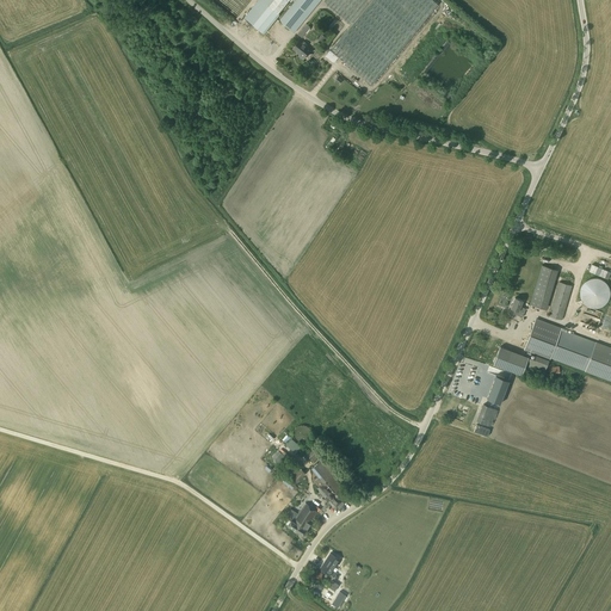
[(289,0),(272,0),(269,5),(278,13),(289,0)]
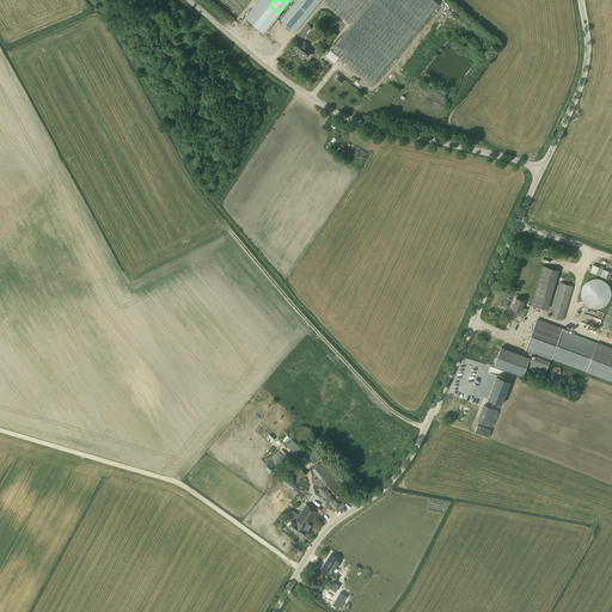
[(314,0),(297,0),(280,20),(291,29),(300,18),(314,0)]
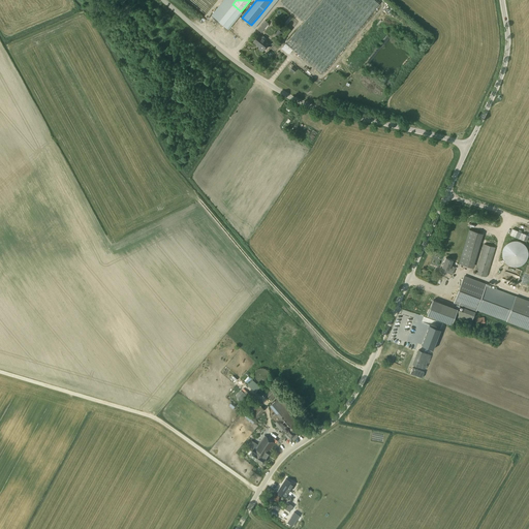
[(317,0),(283,0),(281,3),(302,21),(317,0)]
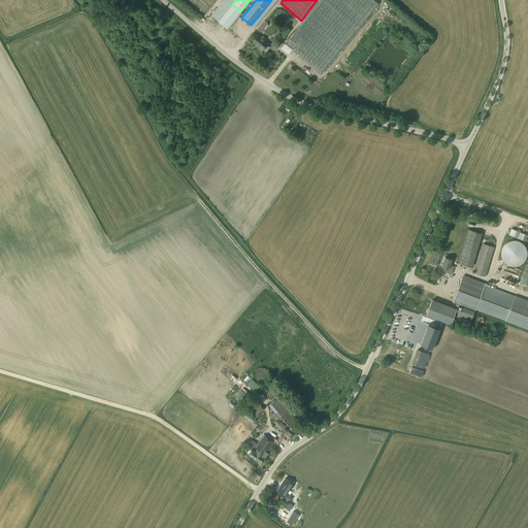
[(378,4),(373,0),(321,0),(286,43),(322,73),(378,4)]
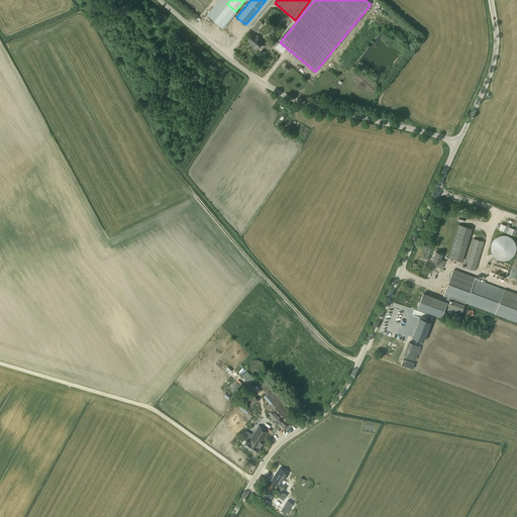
[(264,42),(253,34),(247,40),(257,48),(264,42)]
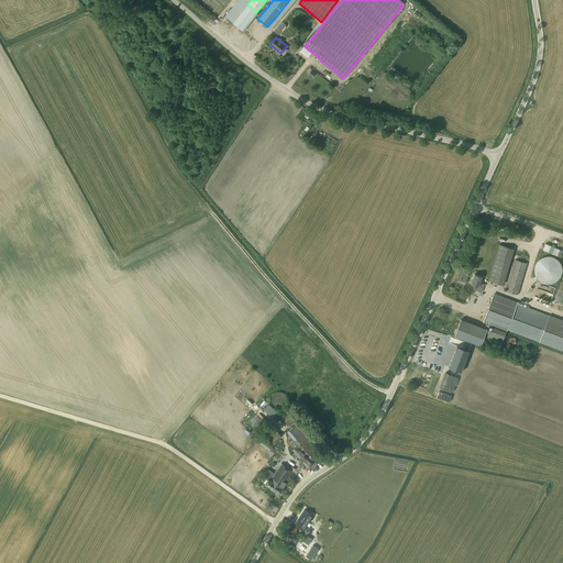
[(311,53),(304,47),(300,52),(308,58),(311,53)]
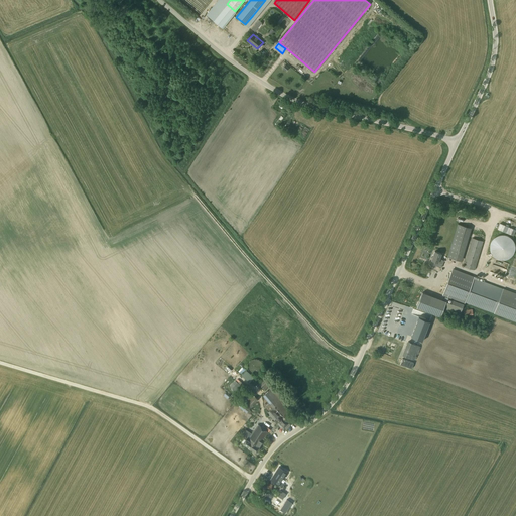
[(462,209),(447,257),(476,265),(490,217),(462,209)]
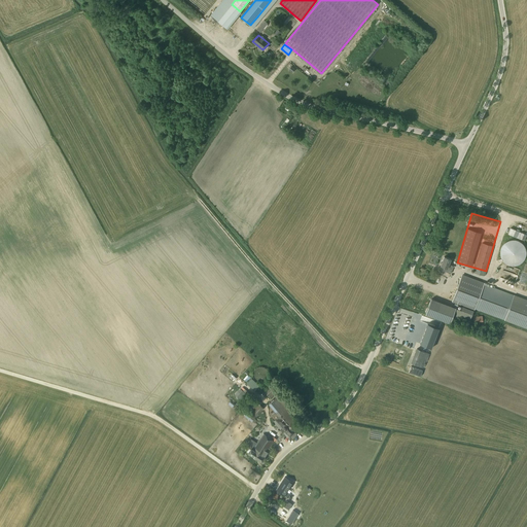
[(526,234),(512,229),(510,235),(526,241),(526,236),(526,234)]
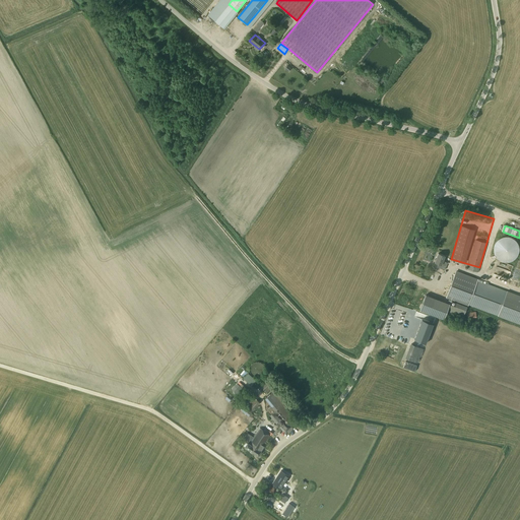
[(449,232),(442,248),(447,250),(454,234),(449,232)]
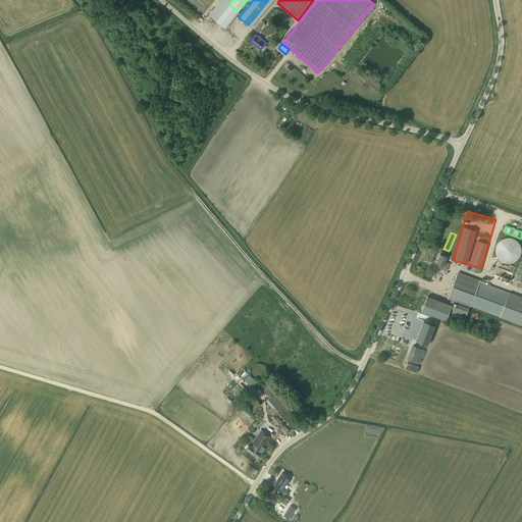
[(510,237),(508,237),(507,238),(505,238),(504,238),(502,239),(501,240),(499,241),(498,242),(498,244),(497,245),(496,247),(496,248),(496,250),(496,252),(496,253),(496,255),(497,256),(498,258),(499,259),(500,260),(501,261),(503,262),(504,262),(506,263),(507,263),(509,263),(511,263),(512,263),(514,262),(515,261),(517,261),(518,259),(519,258),(520,257),(520,255),(521,254),(521,252),(521,251),(521,249),(521,248),(521,246),(520,244),(519,243),(518,242),(517,241),(516,240),(514,239),(513,238),(511,238),(510,237)]
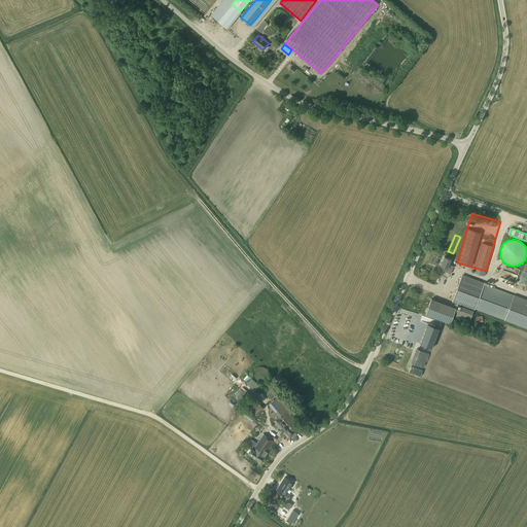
[(454,266),(449,265),(451,259),(445,256),(441,266),(448,268),(452,270),(454,266)]
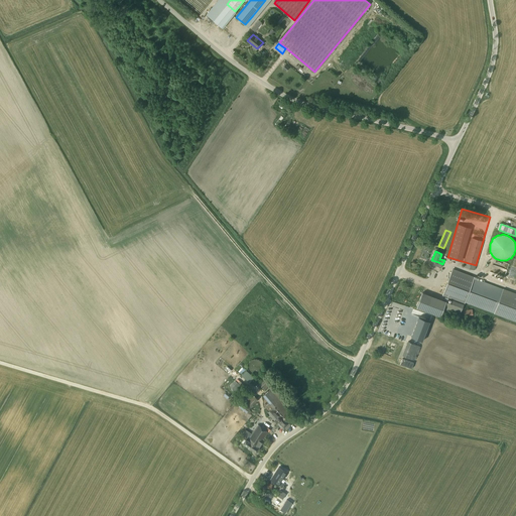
[(465,302),(474,278),(474,277),(453,269),(443,294),(465,302)]
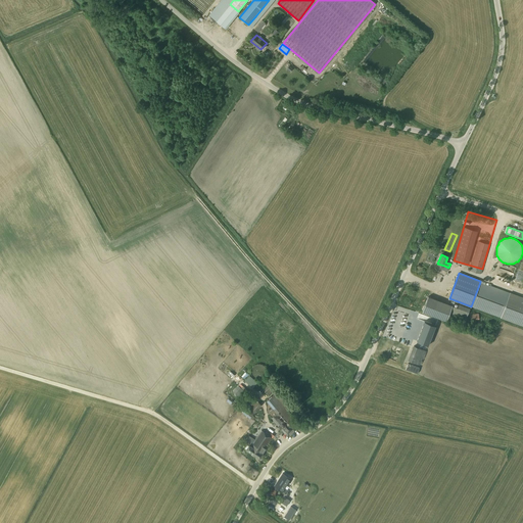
[(482,283),(473,307),(507,321),(522,326),(522,297),(516,295),(482,283)]
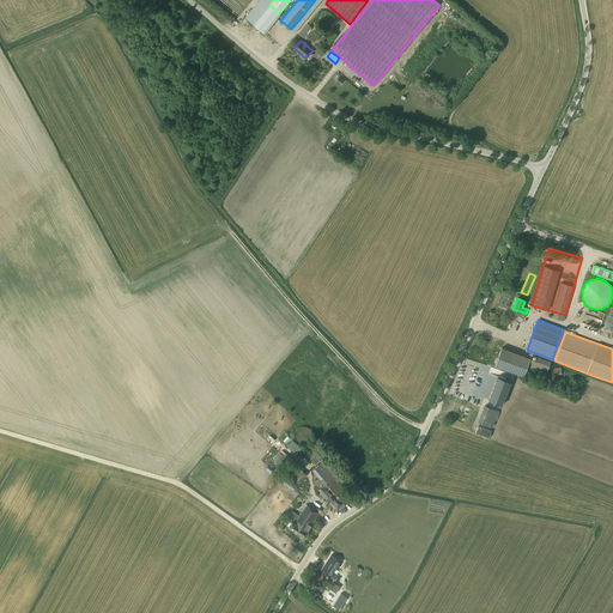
[(514,352),(502,347),(496,365),(507,370),(514,352)]
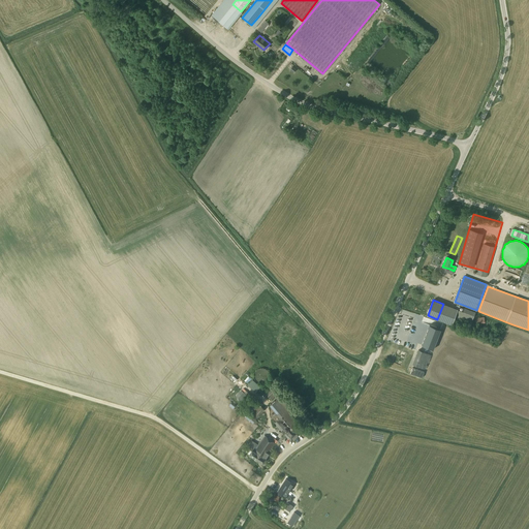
[(459,307),(455,315),(470,322),(473,313),(459,307)]
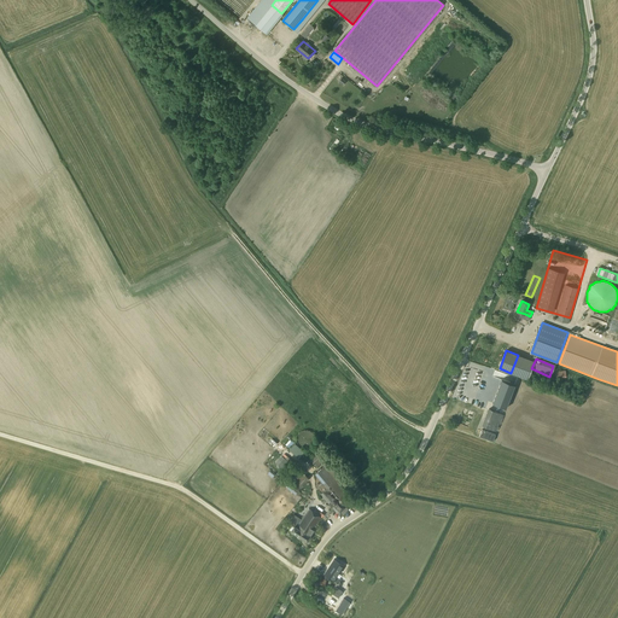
[(502,379),(494,402),(507,408),(516,384),(502,379)]
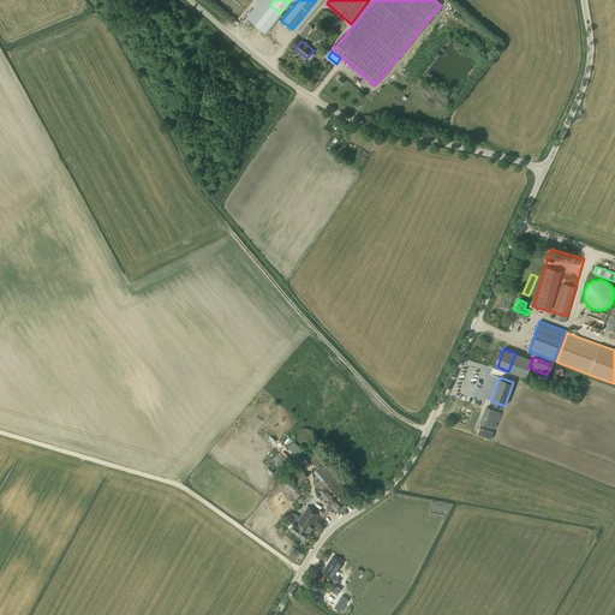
[(463,406),(455,421),(465,425),(471,410),(463,406)]
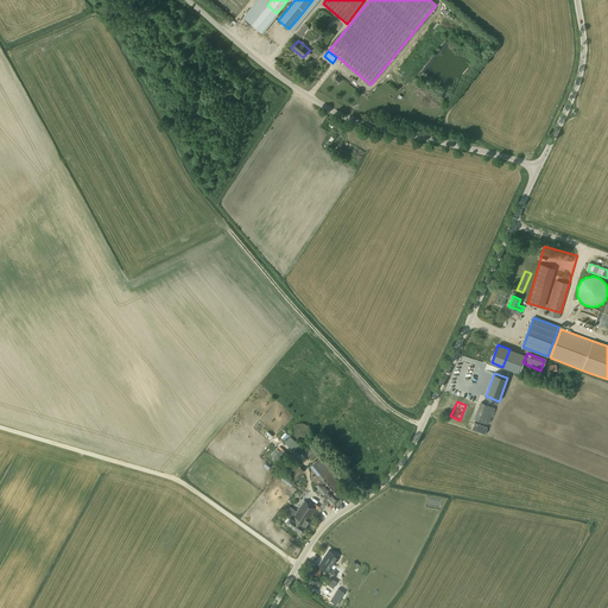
[(495,407),(481,403),(475,418),(488,424),(495,407)]
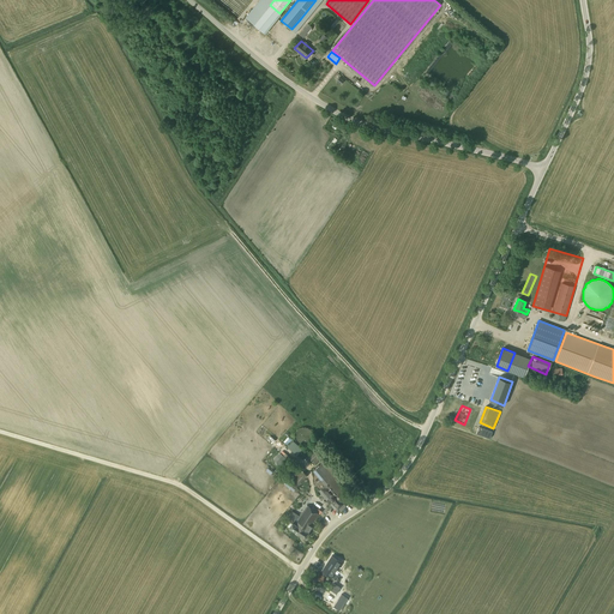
[(306,427),(304,427),(301,427),(300,428),(298,429),(296,431),(295,432),(295,434),(295,437),(295,438),(295,440),(296,441),(298,444),(299,445),(301,445),(302,446),(305,446),(307,445),(308,445),(311,444),(312,443),(313,440),(313,439),(313,437),(313,435),(313,433),(312,432),(311,429),(309,428),(307,428),(306,427)]
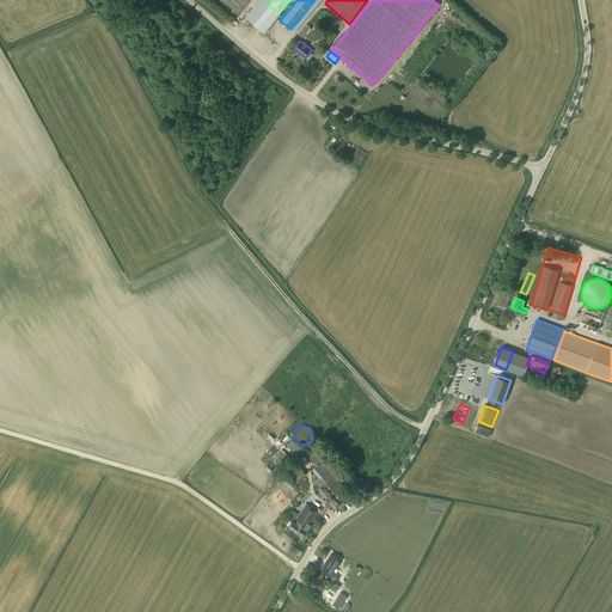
[(293,439),(287,446),(297,453),(301,447),(293,439)]
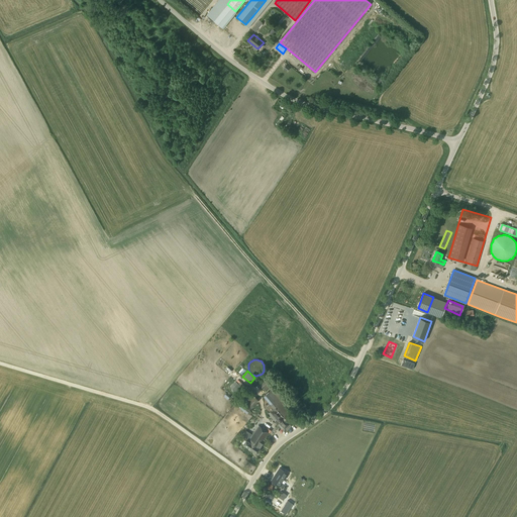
[(271,385),(265,379),(259,384),(266,391),(271,385)]
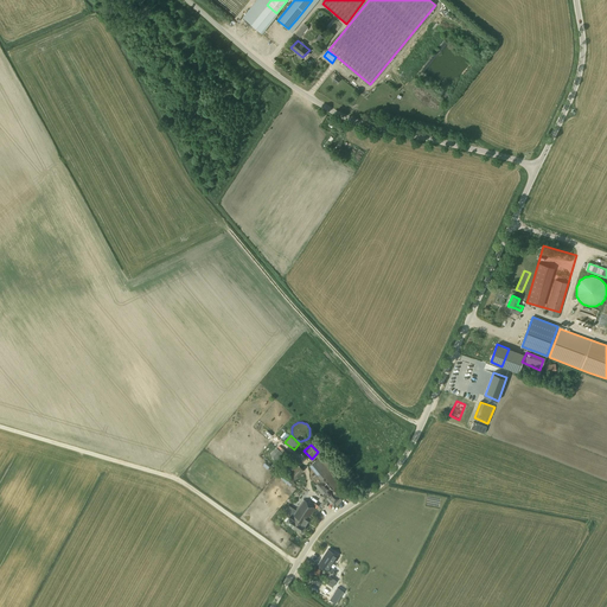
[(286,457),(280,451),(273,457),(280,462),(286,457)]
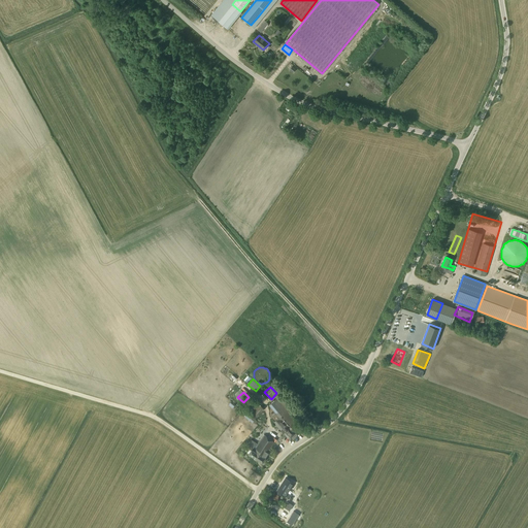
[(301,427),(277,398),(269,405),(279,418),(273,423),(289,439),(291,437),(293,439),(298,435),(295,433),(301,427)]
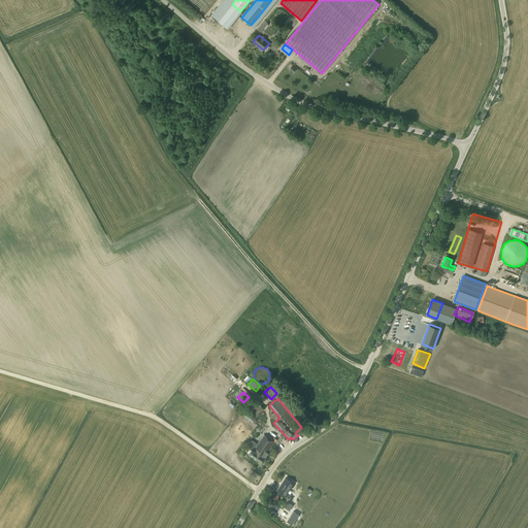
[(256,418),(248,411),(244,416),(252,423),(256,418)]
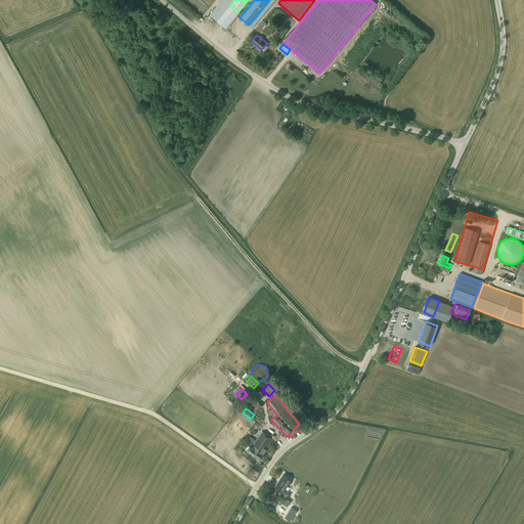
[(272,439),(262,432),(251,447),(250,446),(247,450),(260,460),(263,454),(272,439)]
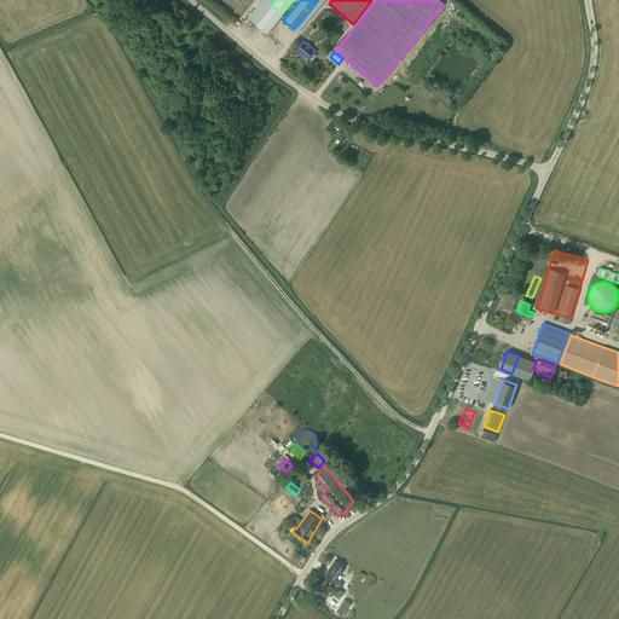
[(345,567),(335,561),(324,577),(334,583),(345,567)]
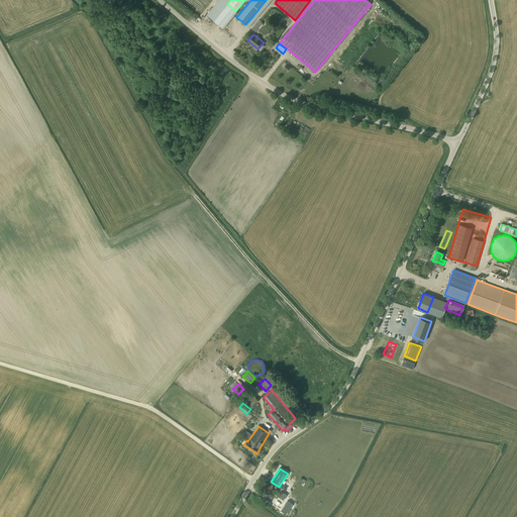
[(273,486),(264,483),(262,488),(272,491),(273,486)]
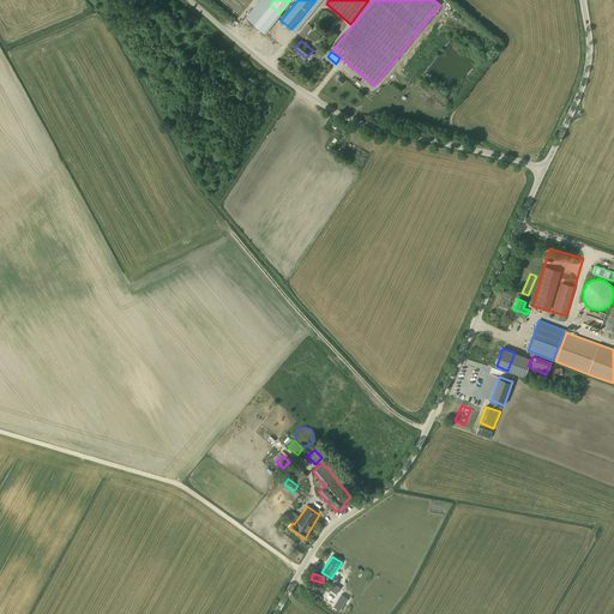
[(342,594),(333,607),(339,611),(348,599),(342,594)]
